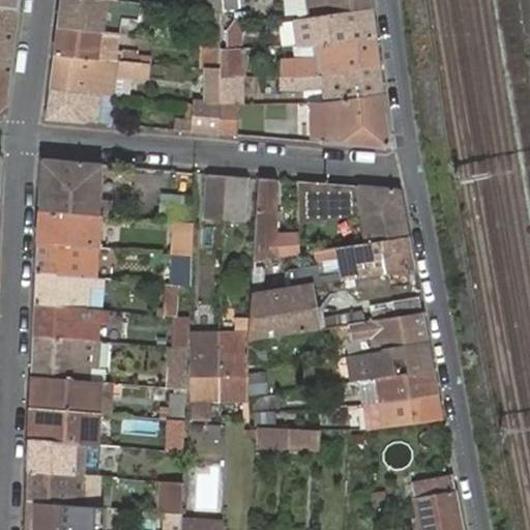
[(0,0),(0,7),(19,10),(20,0),(0,0)]
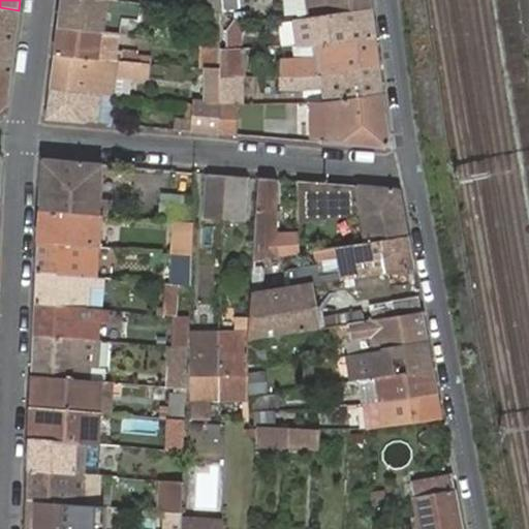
[(111,33),(119,34),(122,3),(121,3),(115,2),(96,0),(61,0),(59,28),(111,33)]
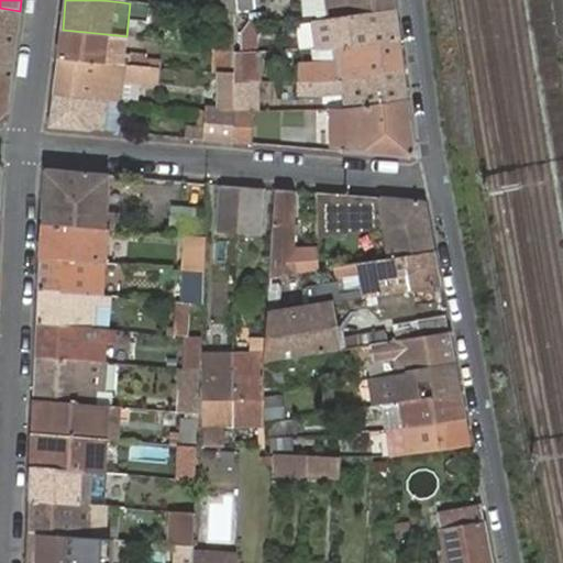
[(233,0),(210,0),(210,14),(218,14),(234,17),(233,0)]
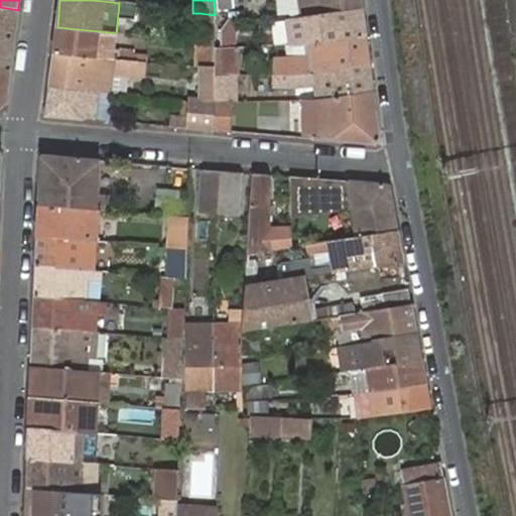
[(286,0),(287,16),(300,15),(298,0),(286,0)]
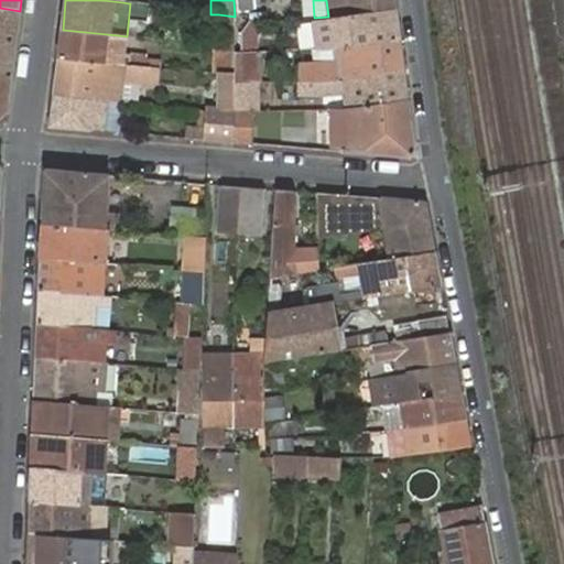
[(326,0),(328,17),(394,12),(392,0),(326,0)]
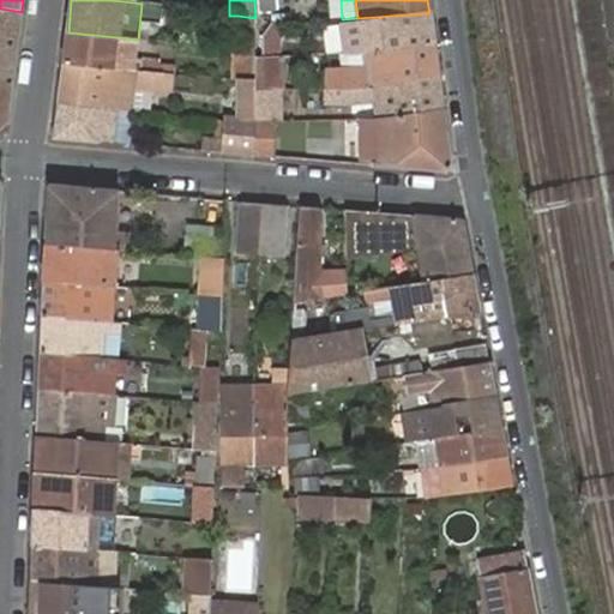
[(0,46),(17,48),(22,12),(0,8),(0,46)]
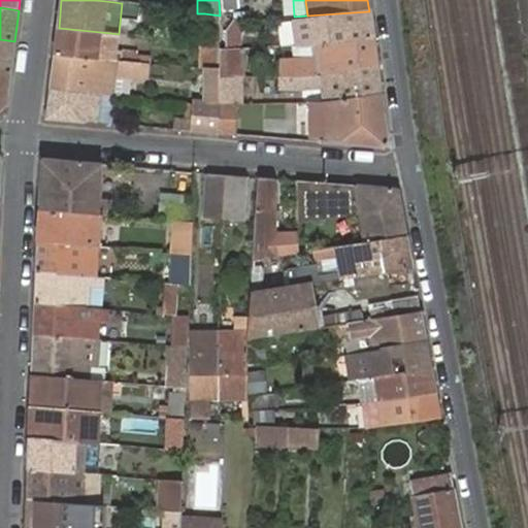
[(307,15),(309,43),(372,39),(369,11),(307,15)]
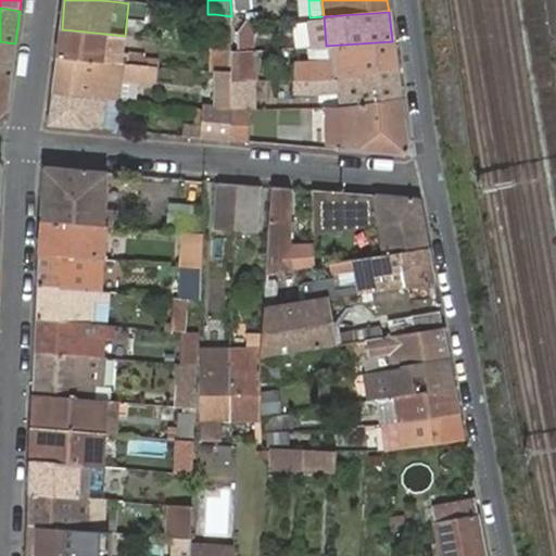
[(230,46),(231,16),(215,14),(214,29),(223,29),(222,46),(230,46)]
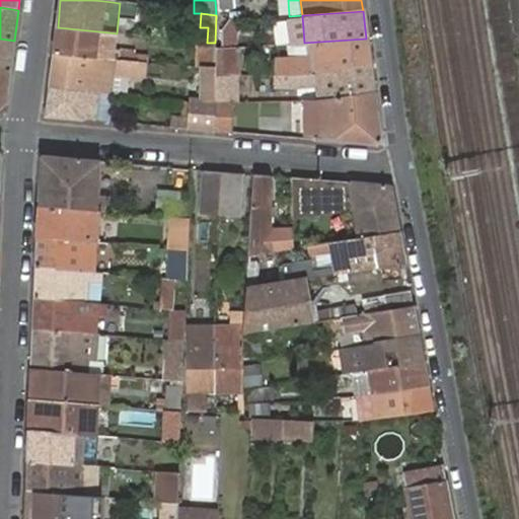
[(292,44),(304,43),(302,15),(289,16),(292,44)]
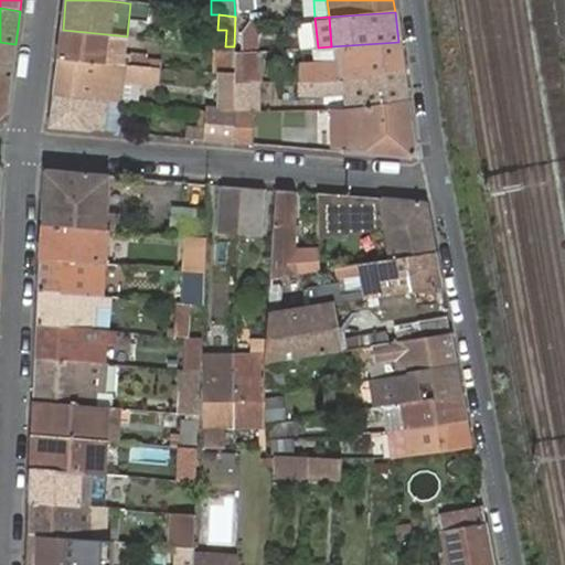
[(240,48),(240,53),(254,52),(255,21),(249,22),(247,22),(241,32),(240,48)]
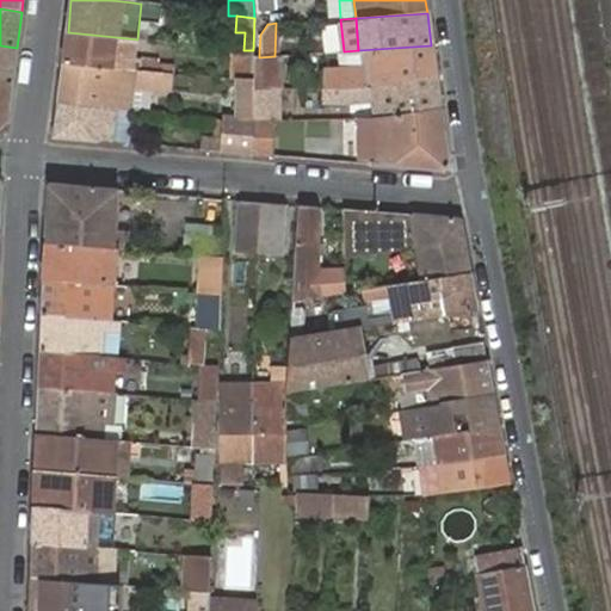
[(125,62),(128,38),(68,32),(63,65),(156,73),(158,65),(125,62)]
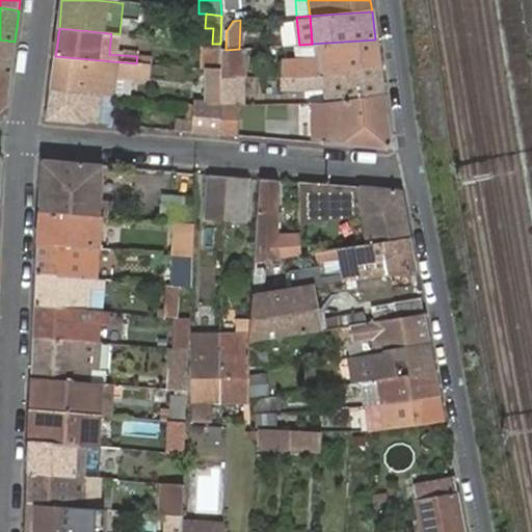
[(0,71),(10,73),(15,42),(0,40),(0,71)]
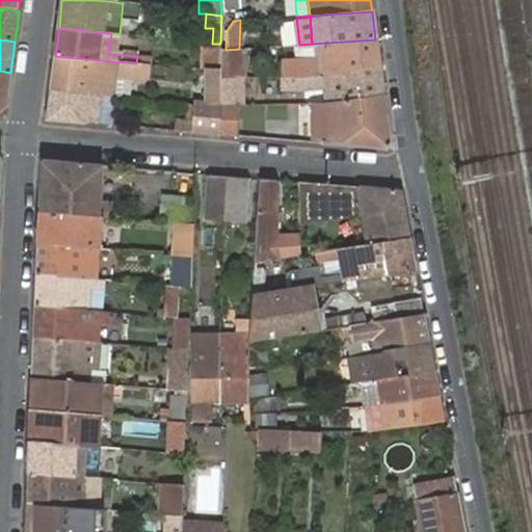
[(281,59),(281,77),(295,77),(379,69),(375,40),(312,44),(313,56),(281,59)]
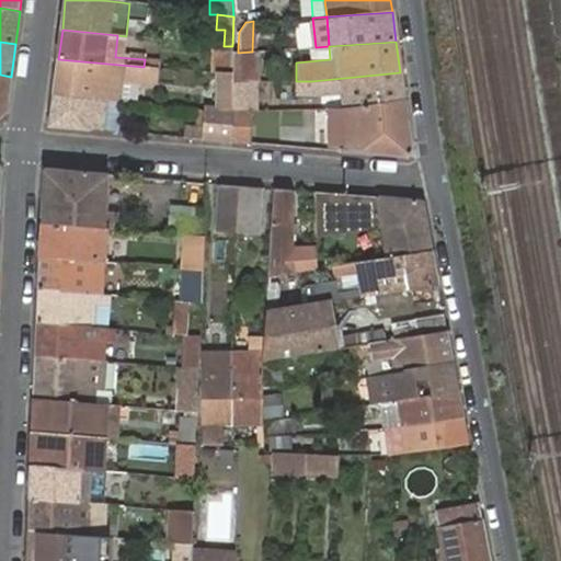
[(219,73),(231,75),(232,46),(224,46),(222,52),(214,50),(213,73),(219,73)]
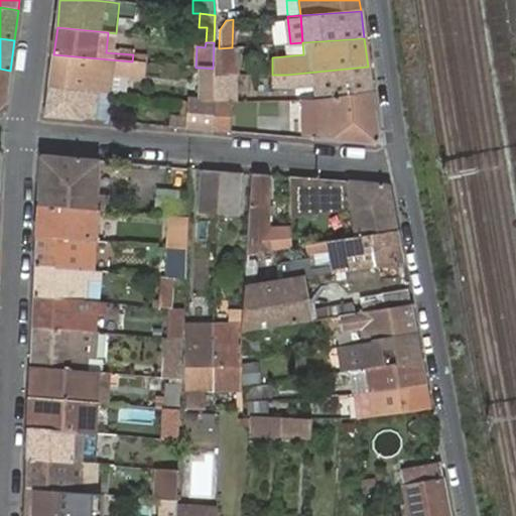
[(219,78),(229,77),(232,77),(232,47),(219,48),(219,78)]
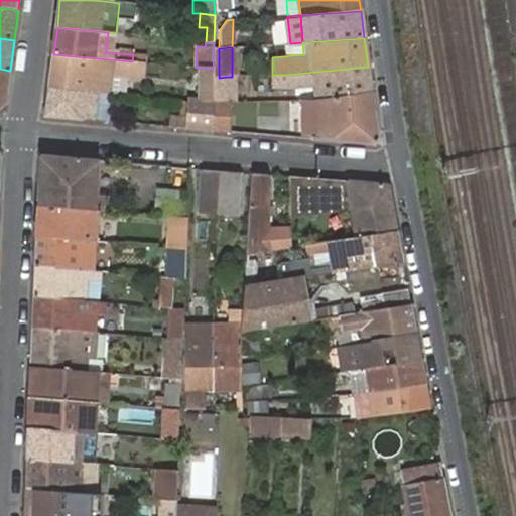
[(136,78),(138,61),(132,61),(53,54),(49,89),(97,93),(110,94),(113,76),(136,78)]
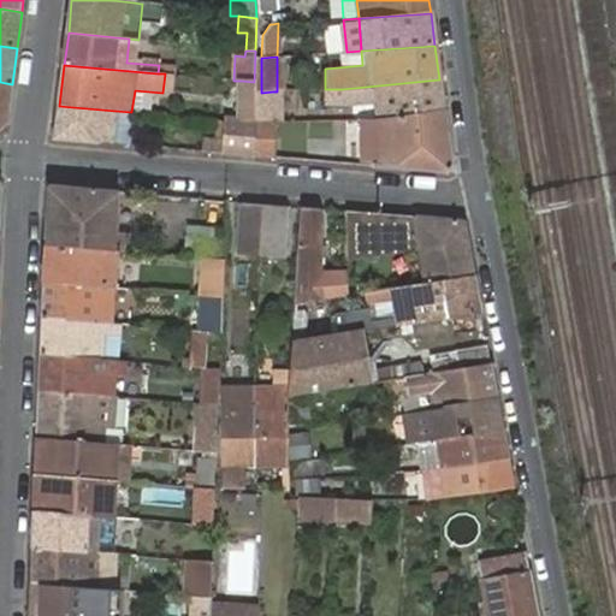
[(374,105),(377,122),(443,111),(439,80),(342,89),(325,89),(326,108),(374,105)]
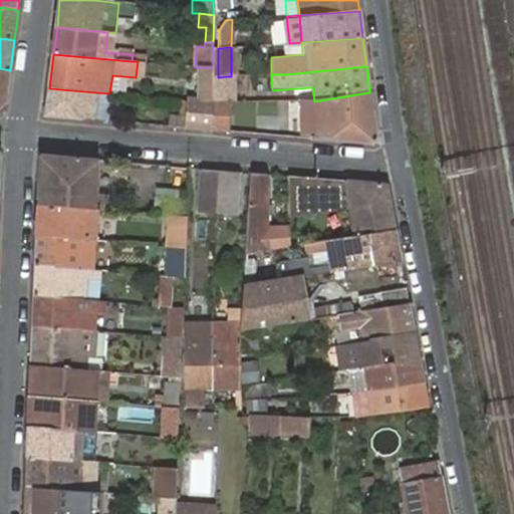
[(200,99),(212,100),(212,68),(201,67),(200,99)]
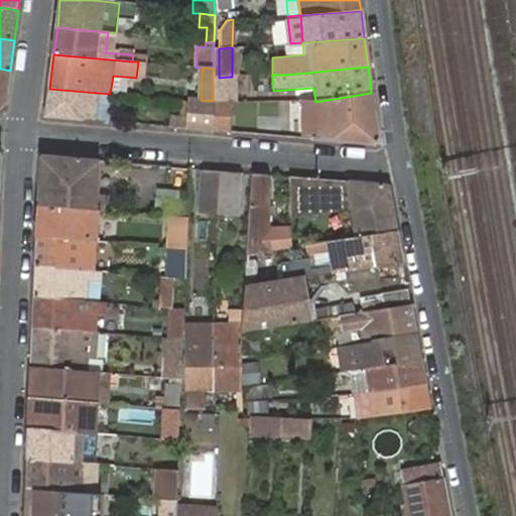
[(0,108),(6,103),(10,71),(0,69),(0,108)]
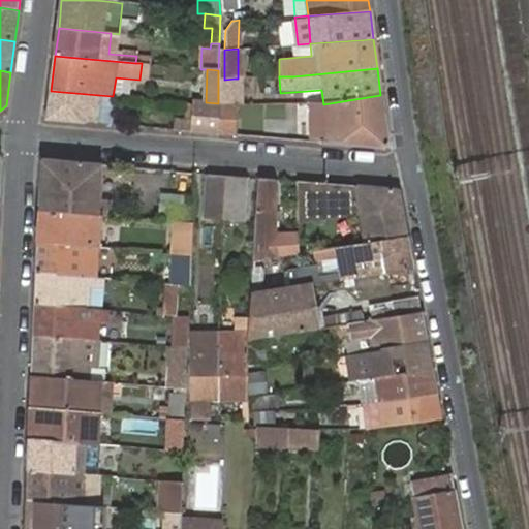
[(234,104),(235,105),(235,79),(224,80),(223,105),(234,104)]
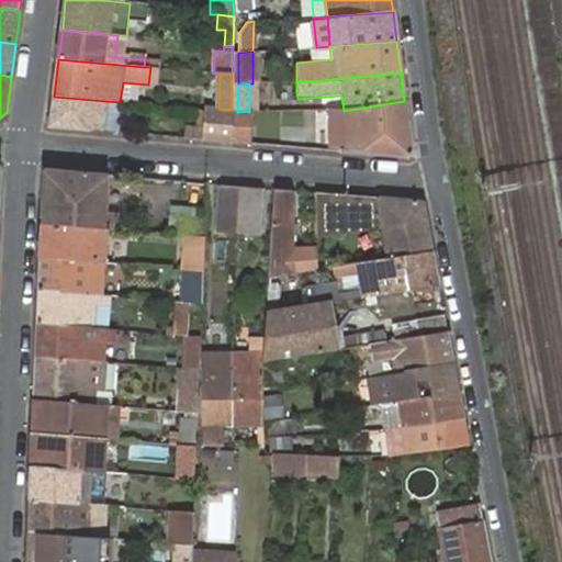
[(105,101),(54,97),(51,127),(103,132),(105,101)]
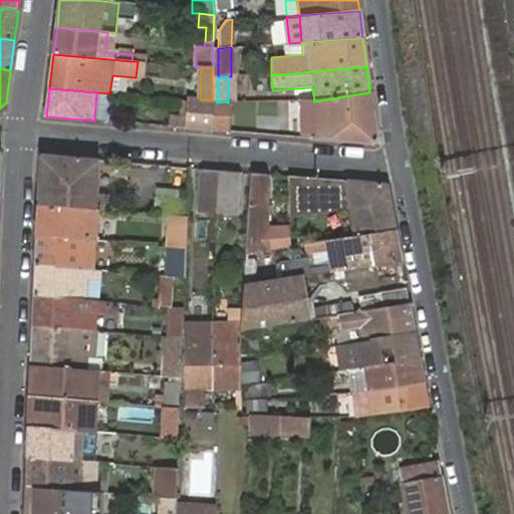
[(96,92),(94,120),(106,121),(109,93),(96,92)]
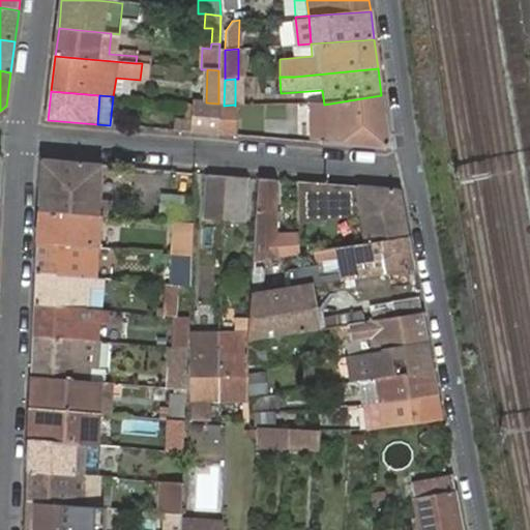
[(324,105),(323,105),(322,145),(382,150),(387,144),(381,95),(324,105)]
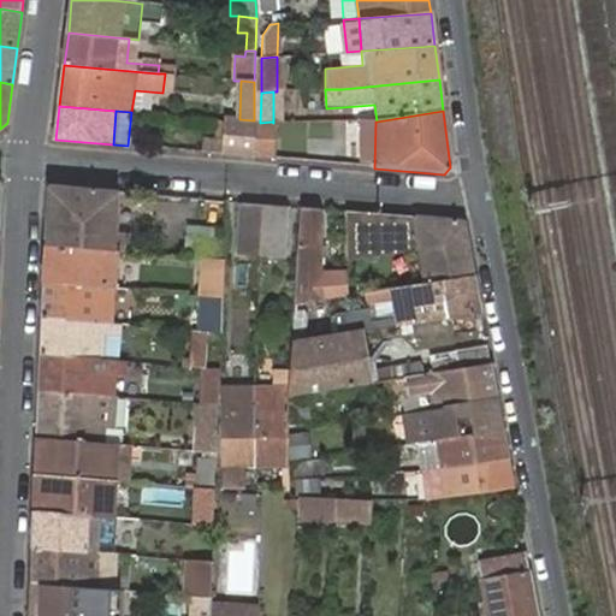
[(361,118),(347,118),(345,155),(361,155),(361,118)]
